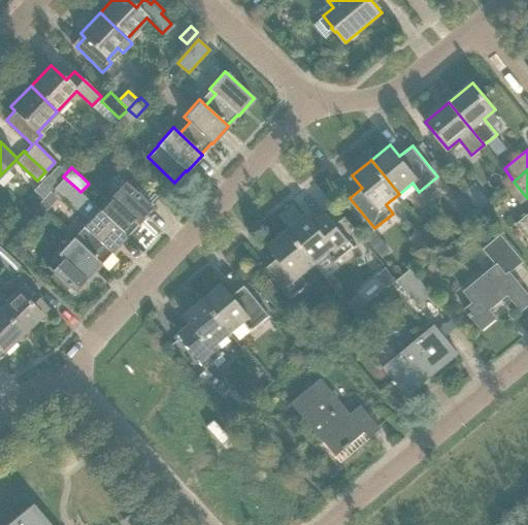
[(43,196),(57,182),(47,174),(33,189),(42,197),(43,196)]
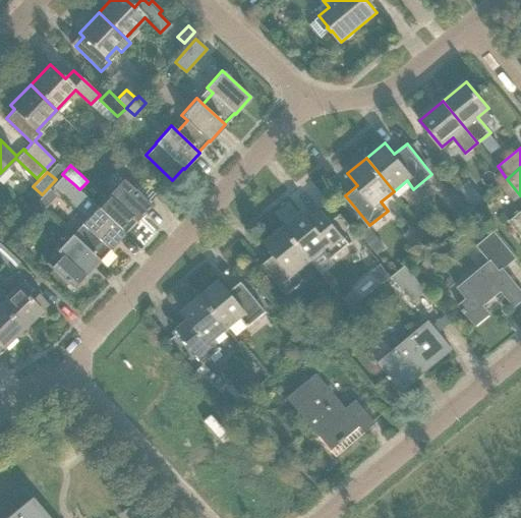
[(136,222),(152,205),(123,178),(97,206),(125,231),(134,221),(136,222)]
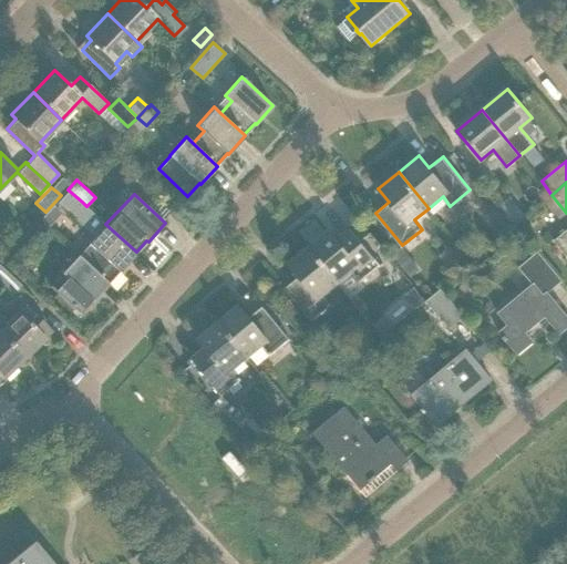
[(516,224),(526,215),(509,195),(500,204),(516,224)]
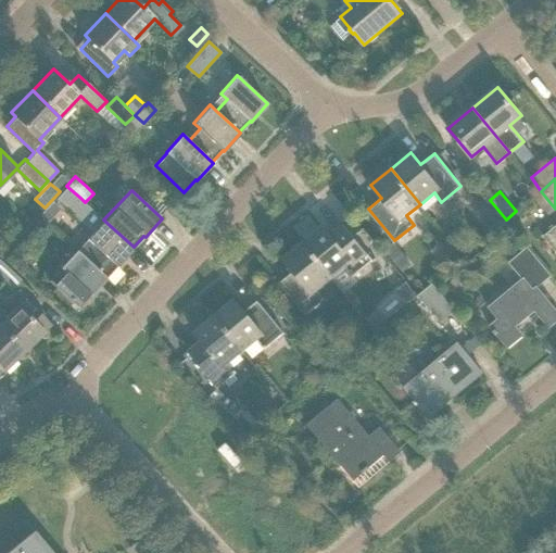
[(135,248),(134,247),(103,220),(85,202),(80,198),(70,210),(92,231),(87,238),(93,243),(83,255),(106,277),(116,265),(117,266),(135,248)]
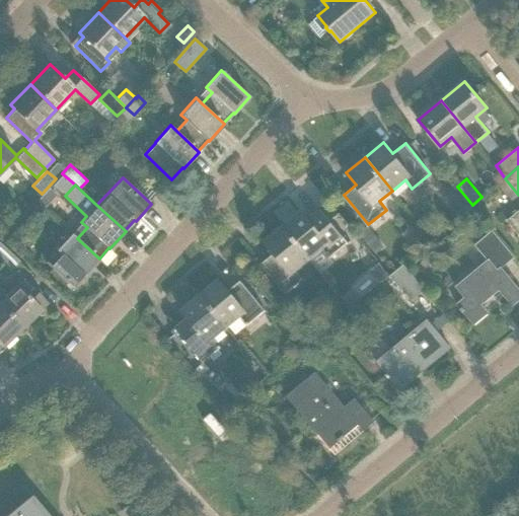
[(42,194),(36,200),(38,200),(45,207),(51,200),(44,194),(43,193),(42,194)]
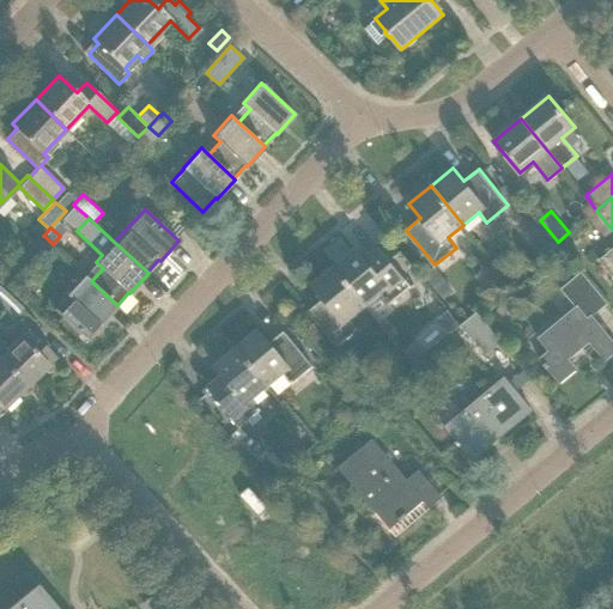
[(612,245),(599,259),(612,275),(612,245)]
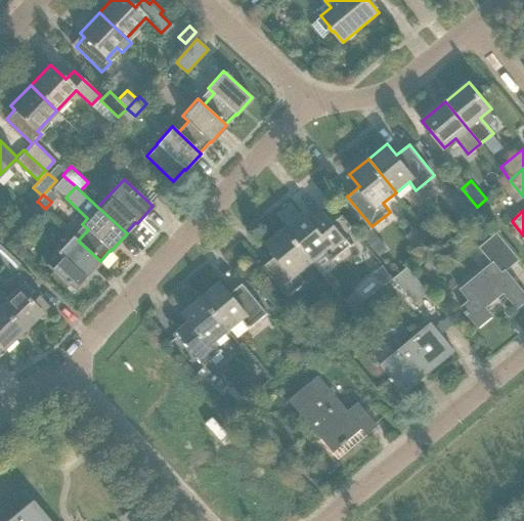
[(304,212),(285,227),(312,261),(325,251),(333,259),(351,244),(324,211),(311,221),(304,212)]
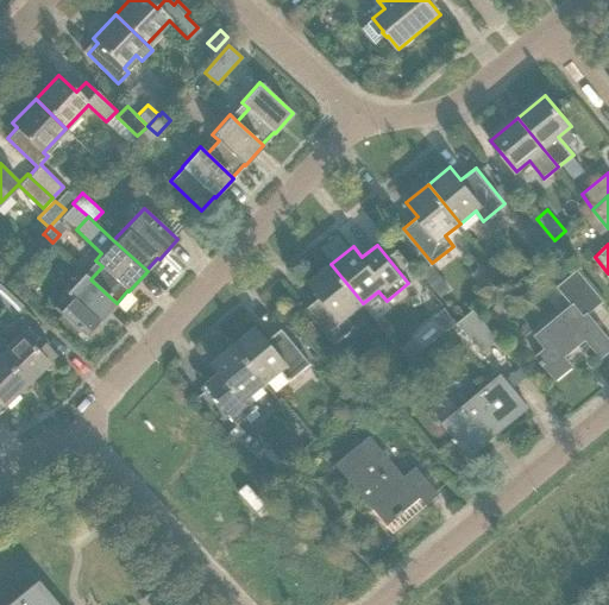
[(347,316),(363,303),(331,264),(309,282),(320,296),(306,308),(334,344),(356,326),(347,316)]
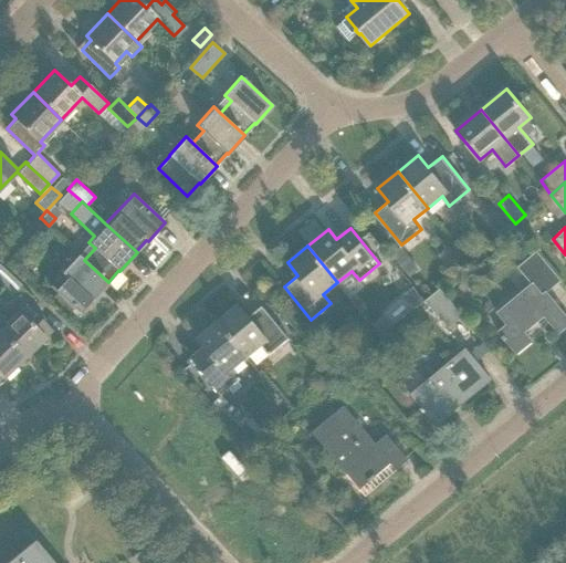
[(565,326),(565,313),(547,291),(561,279),(537,250),(519,266),(532,282),(496,311),(506,323),(498,330),(514,350),(530,336),(525,331),(544,315),(558,333),(565,326)]
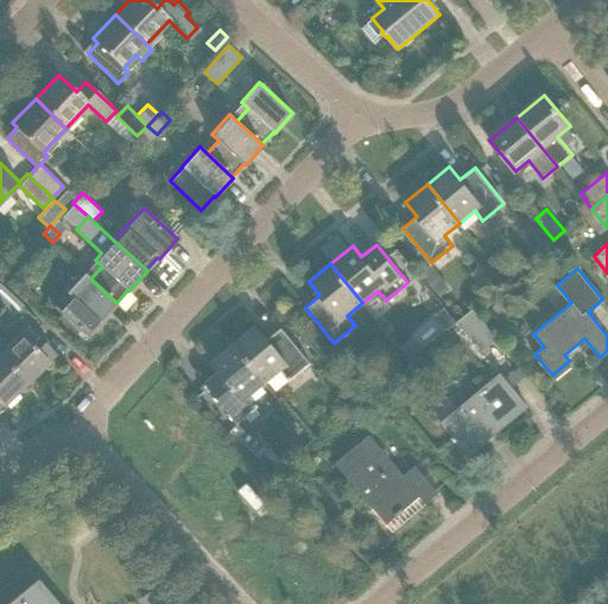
[(116,303),(90,279),(83,272),(65,292),(73,298),(61,312),(86,336),(97,322),(99,323),(118,304),(116,303)]
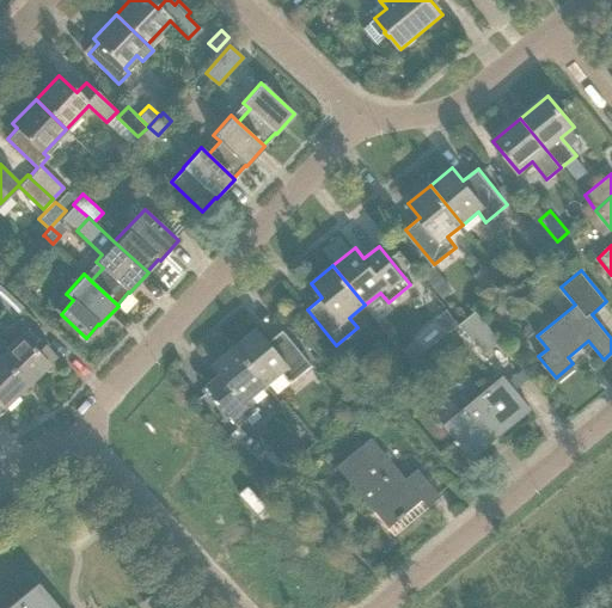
[(442,275),(432,283),(440,294),(442,298),(453,289),(451,286),(442,275)]
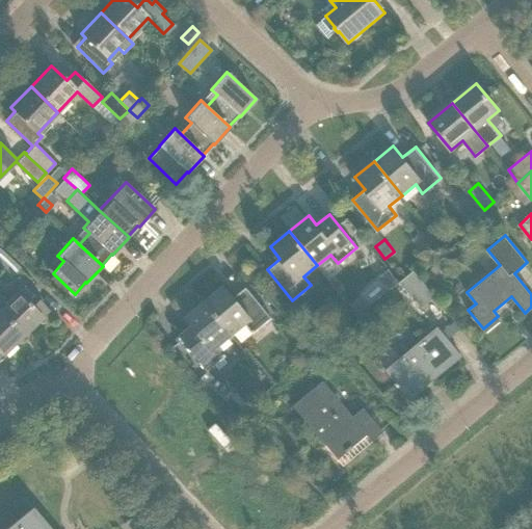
[(0,266),(10,276),(20,266),(0,247),(0,266)]
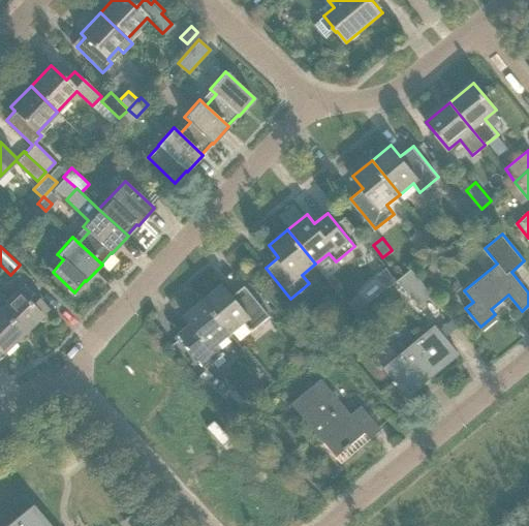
[(418,305),(433,294),(411,269),(398,279),(418,305)]
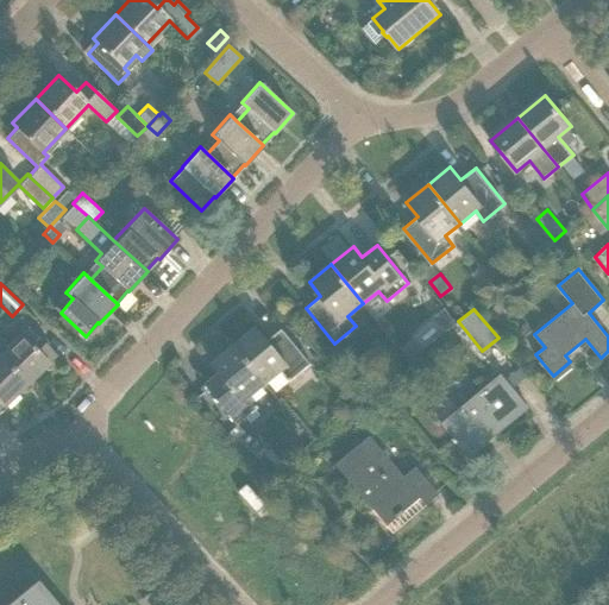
[(0,357),(25,384),(48,363),(46,361),(54,353),(38,338),(24,322),(16,331),(19,334),(7,346),(0,338),(0,357)]
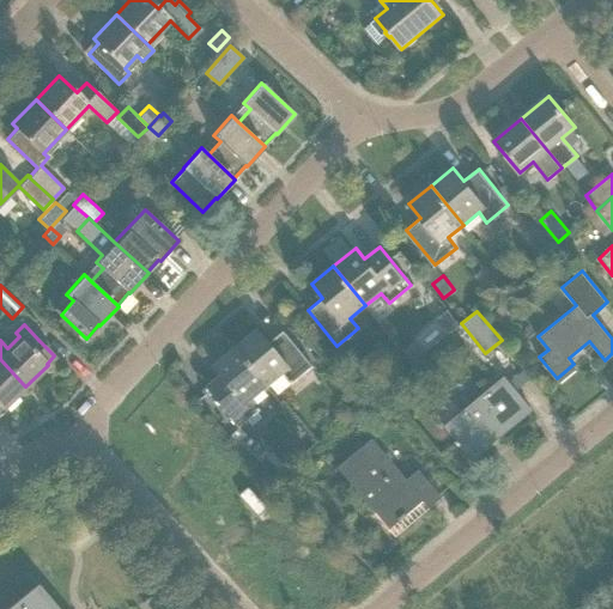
[(236,346),(268,385),(284,372),(292,383),(314,365),(284,329),(269,341),(258,328),(236,346)]
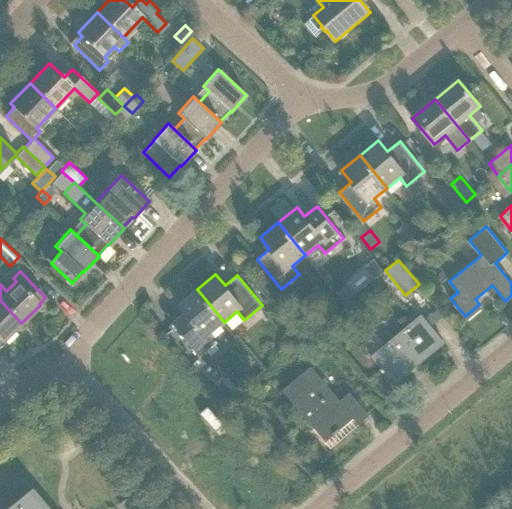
[(211,333),(224,322),(197,289),(178,305),(188,316),(175,326),(200,356),(218,341),(211,333)]
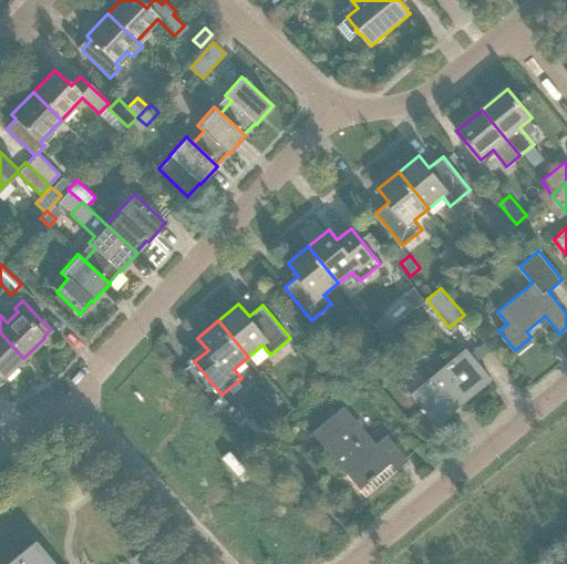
[(3,378),(23,358),(0,332),(0,377),(1,377),(3,378)]
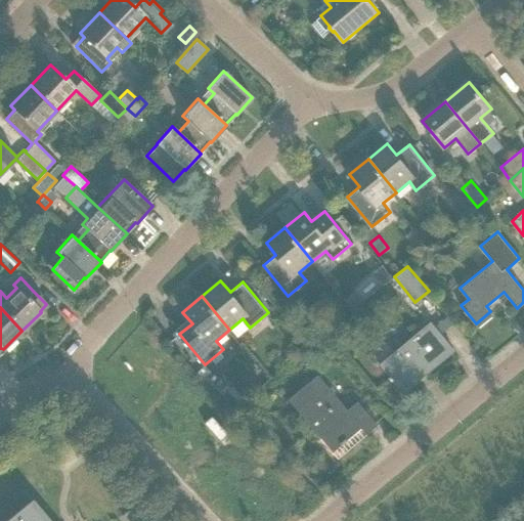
[(404,392),(454,350),(431,321),(381,363),(404,392)]
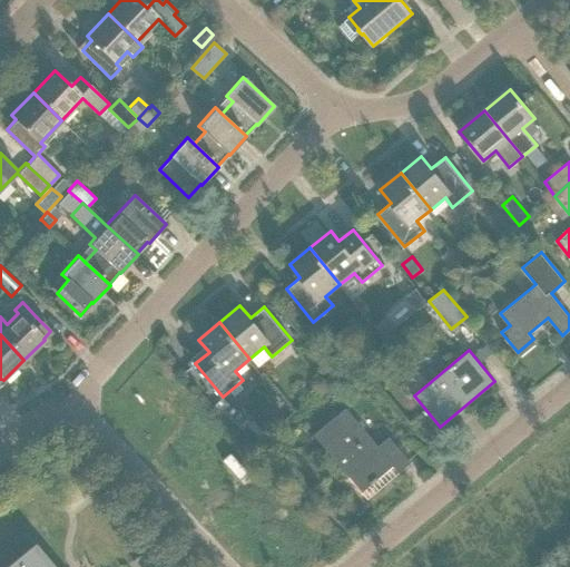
[(229,402),(222,411),(242,429),(249,420),(229,402)]
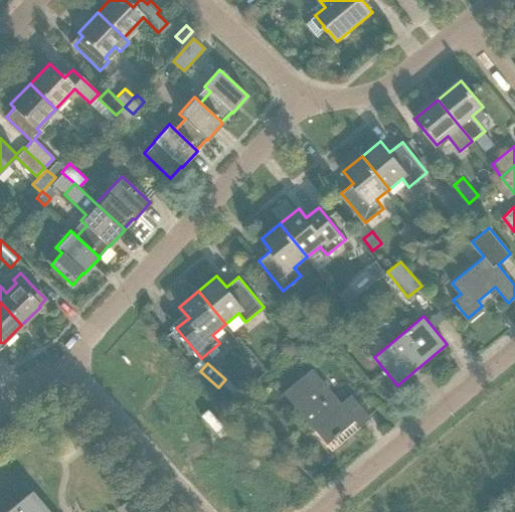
[(341,402),(313,368),(285,392),(328,444),(355,420),(360,425),(370,416),(351,393),(341,402)]
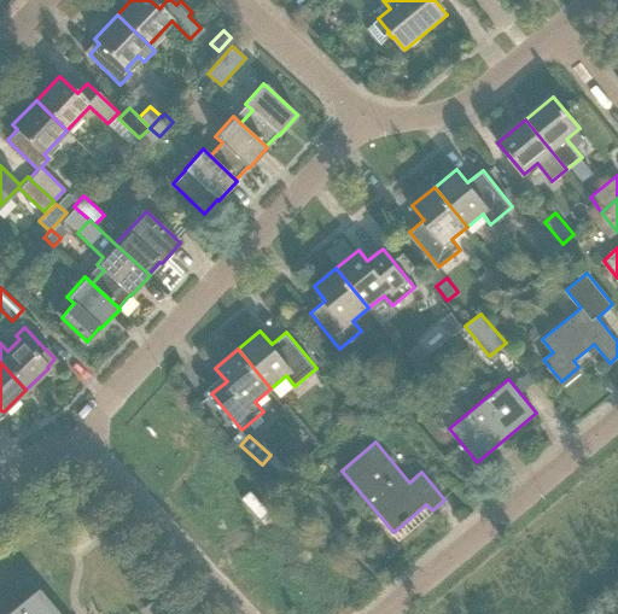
[(58,613),(38,589),(5,613),(58,613)]
